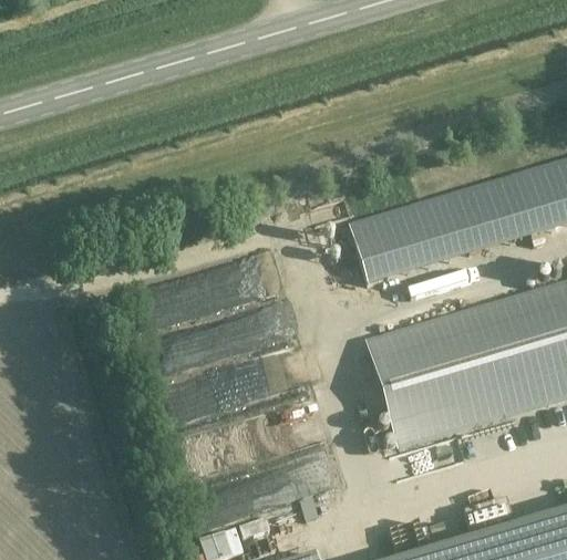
[(566,223),(566,156),(374,215),(392,276),(566,223)]
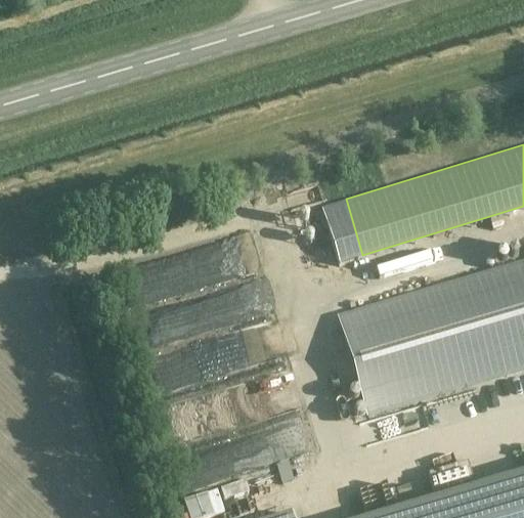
[(335,263),(362,255),(346,199),(318,207),(335,263)]
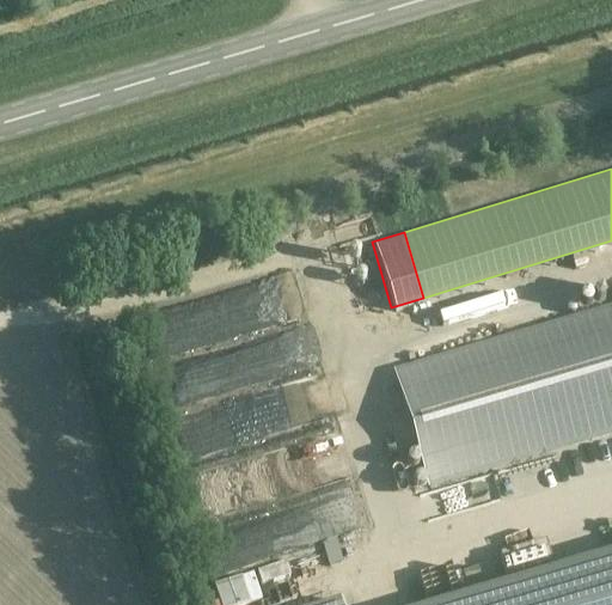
[(429,482),(611,427),(611,300),(395,366),(429,482)]
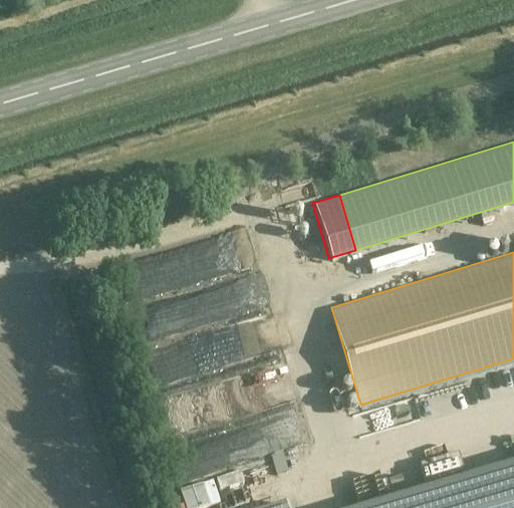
[(248,270),(129,298),(139,337),(257,309),(248,270)]
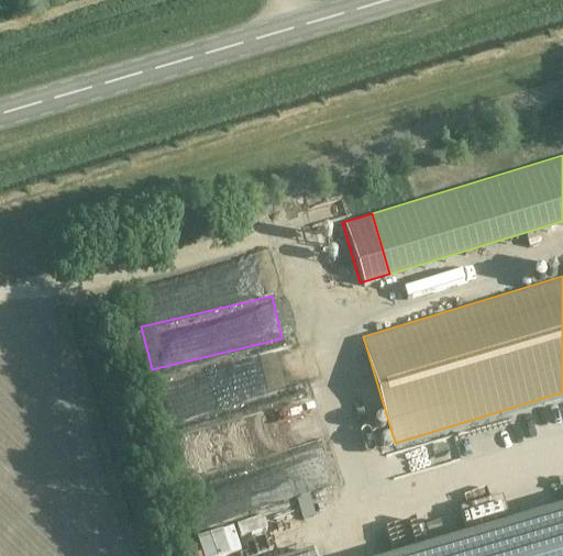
[(211,400),(301,380),(295,348),(205,368),(211,400)]
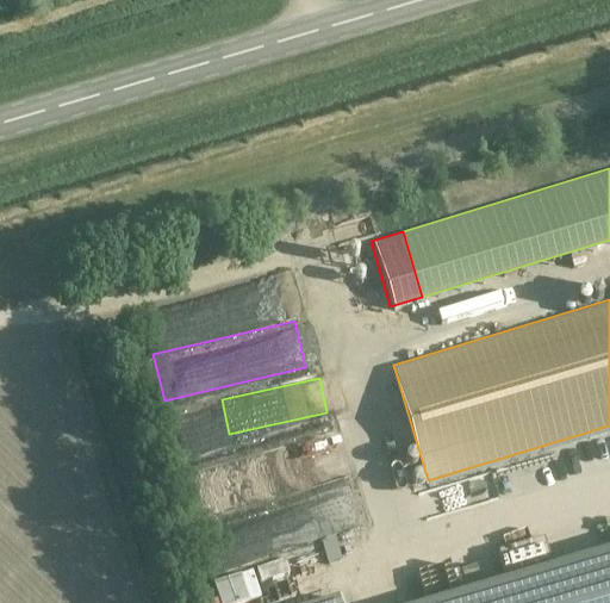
[(583,465),(599,464),(597,446),(580,448),(583,465)]
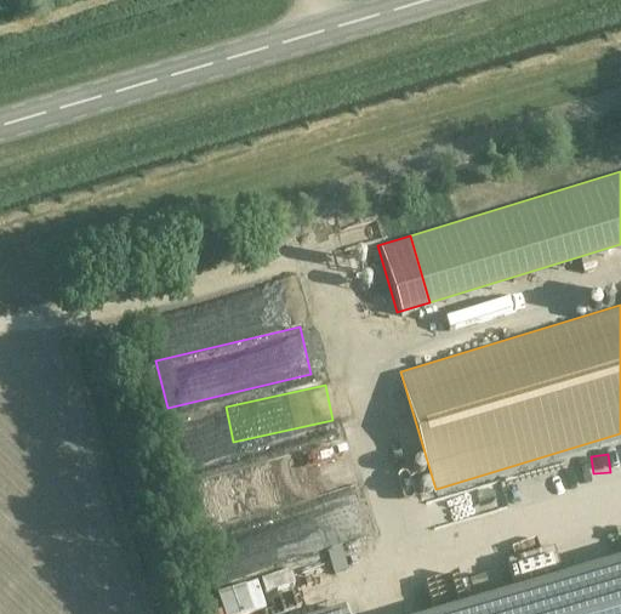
[(186,482),(188,494),(224,487),(222,473),(186,482)]
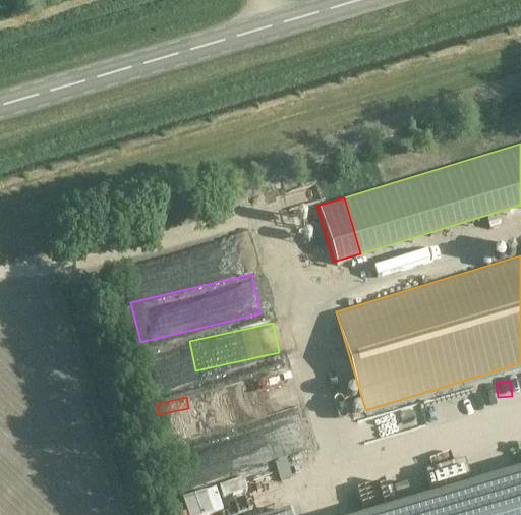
[(186,482),(274,450),(262,418),(174,451),(186,482)]
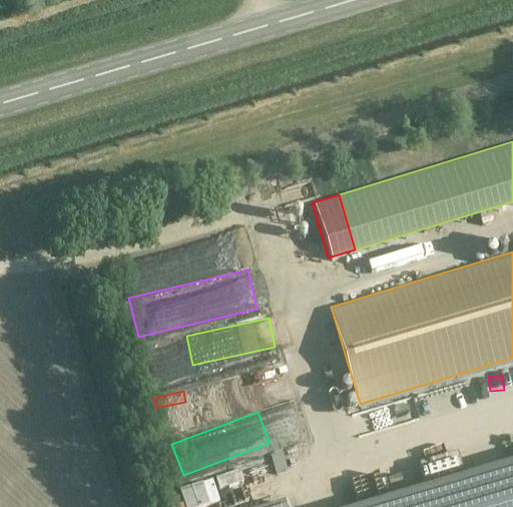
[(293,413),(268,415),(270,438),(295,436),(293,413)]
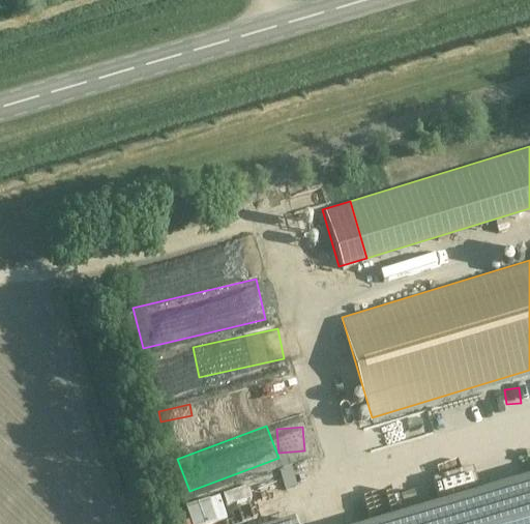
[(383,450),(406,449),(406,441),(383,442),(383,450)]
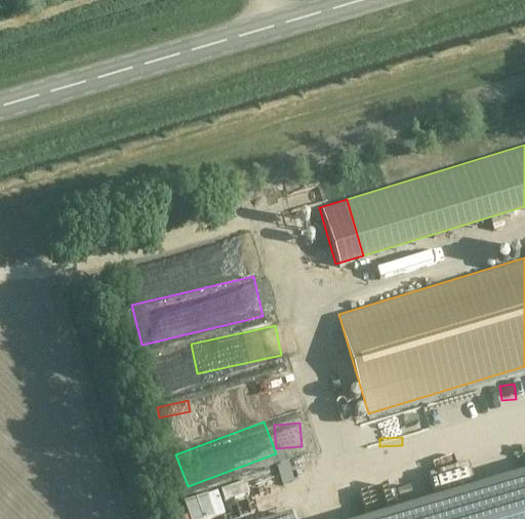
[(524,460),(516,463),(519,472),(524,469),(524,460)]
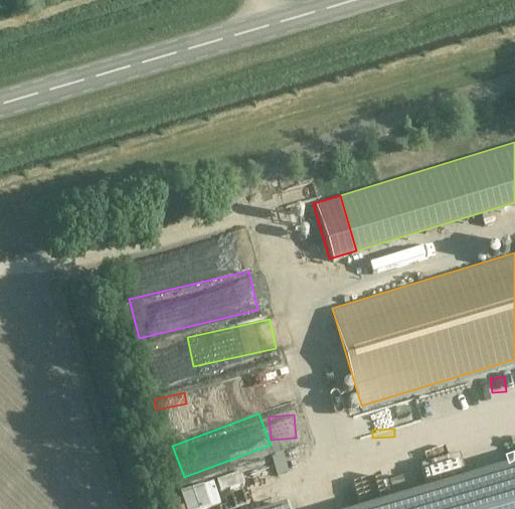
[(460,452),(420,463),(426,482),(465,471),(460,452)]
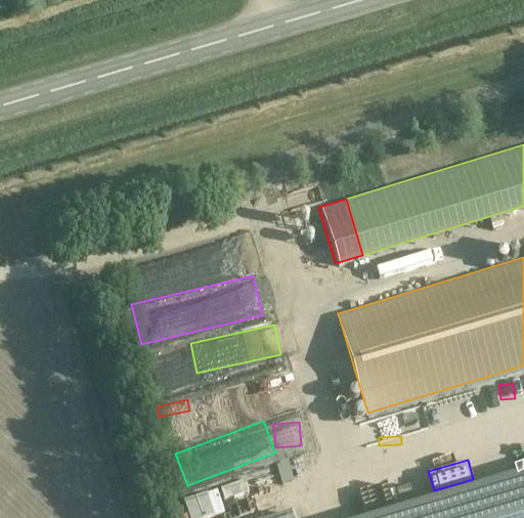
[(523,517),(523,472),(367,517),(293,517),(292,511),(266,517),(523,517)]
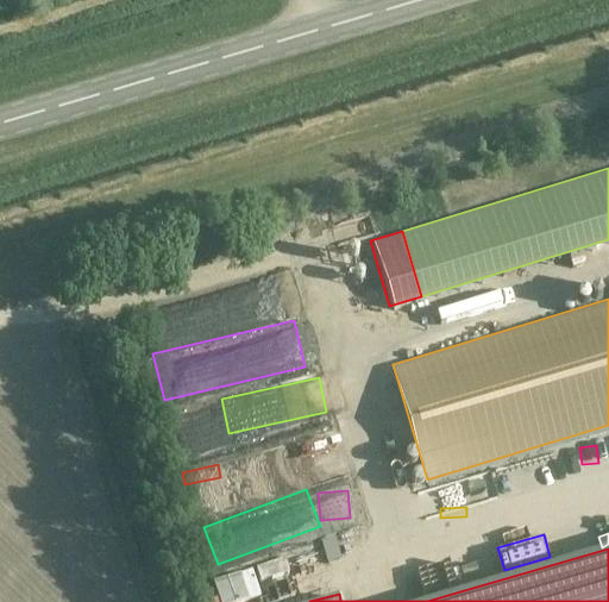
[(287,555),(256,563),(259,576),(290,568),(287,555)]
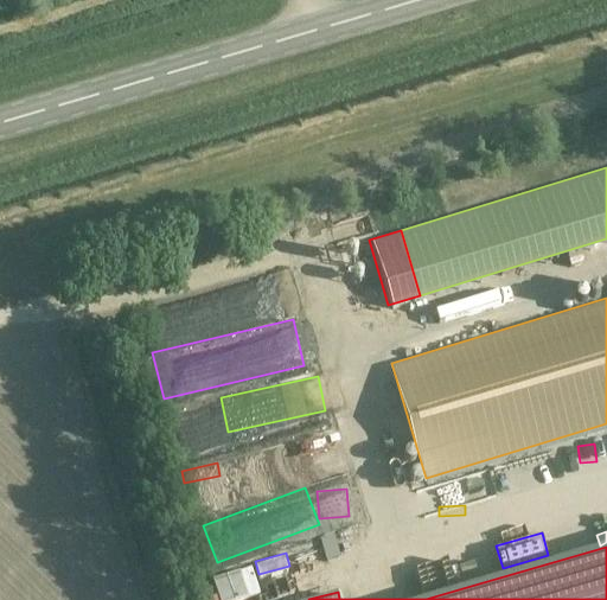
[(251,561),(213,574),(221,599),(223,599),(260,589),(251,561)]
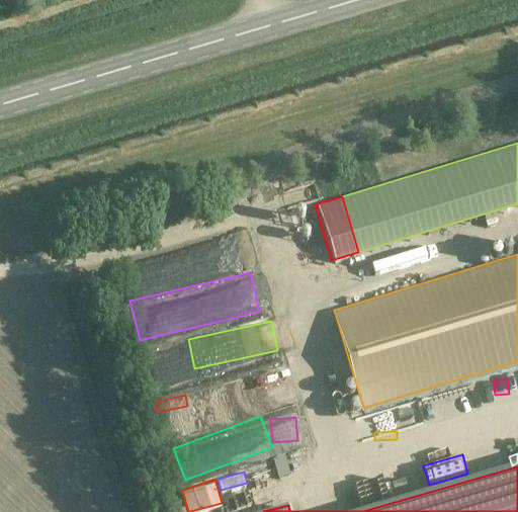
[(406,479),(392,482),(398,502),(412,497),(406,479)]
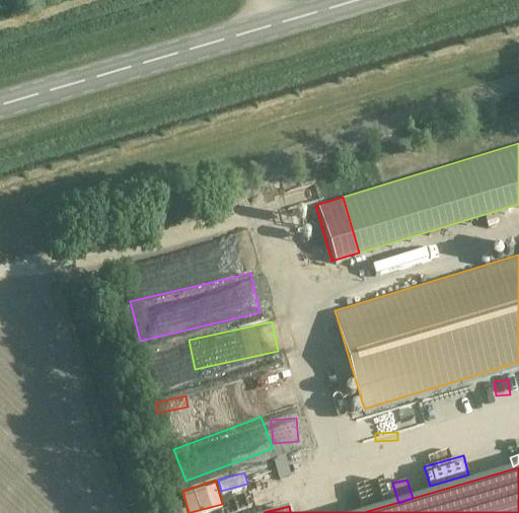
[(423,488),(421,481),(414,483),(416,490),(423,488)]
